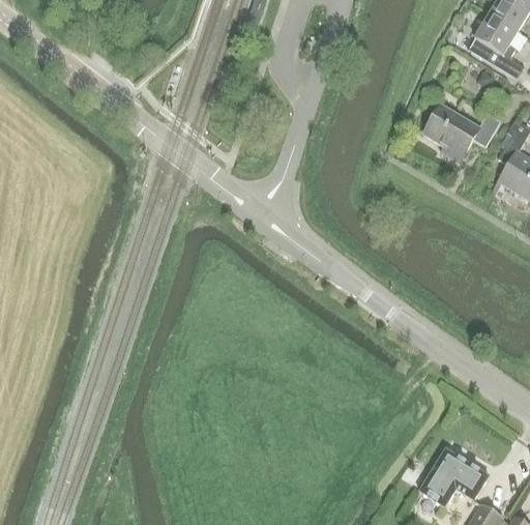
[(254,0),(253,2),(245,23),(257,27),(265,0),(254,0)]
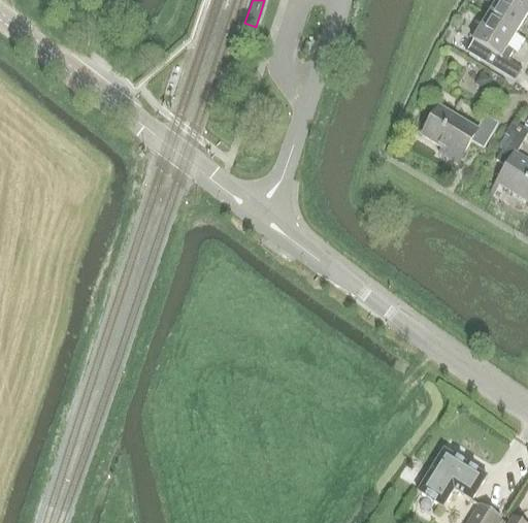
[(495,0),(487,12),(516,30),(527,9),(527,0),(495,0)]
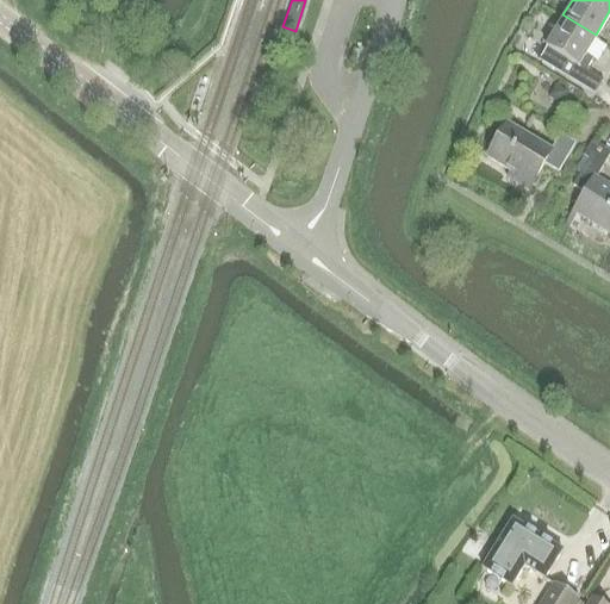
[(596,35),(562,14),(546,43),(537,55),(554,64),(595,89),(602,78),(585,67),(592,55),(585,50),(596,35)]
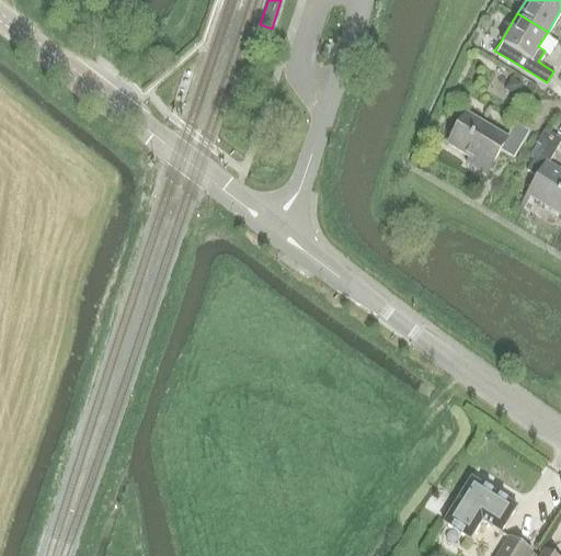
[(515,92),(522,80),(511,74),(503,86),(515,92)]
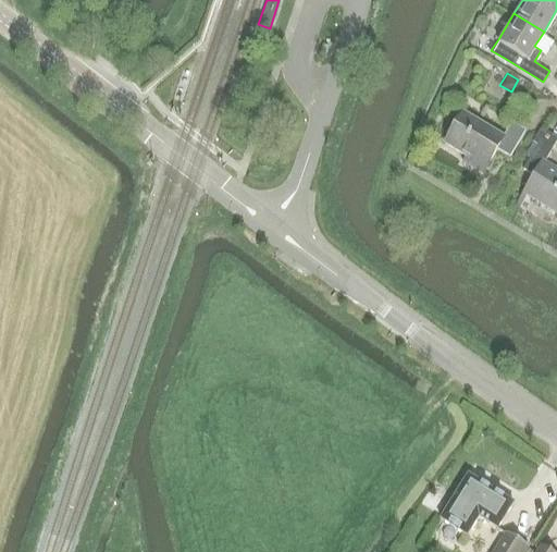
[(509,154),(525,127),(511,119),(503,134),(462,110),(445,139),(467,154),(463,158),(483,169),(497,146),(509,154)]
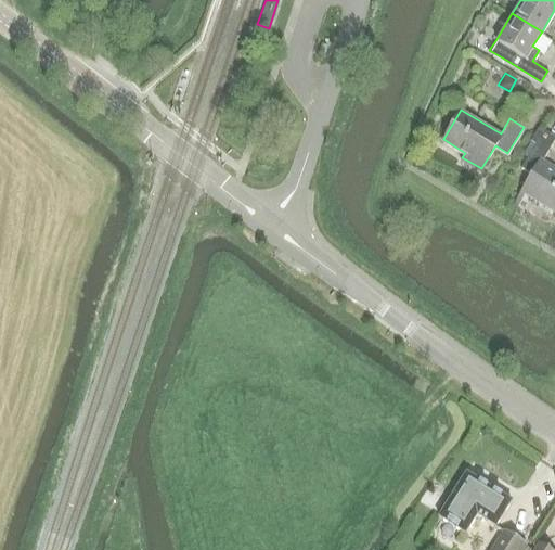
[(554,207),(554,166),(542,160),(554,136),(554,133),(539,125),(531,138),(536,141),(521,165),(532,171),(523,189),(554,207)]
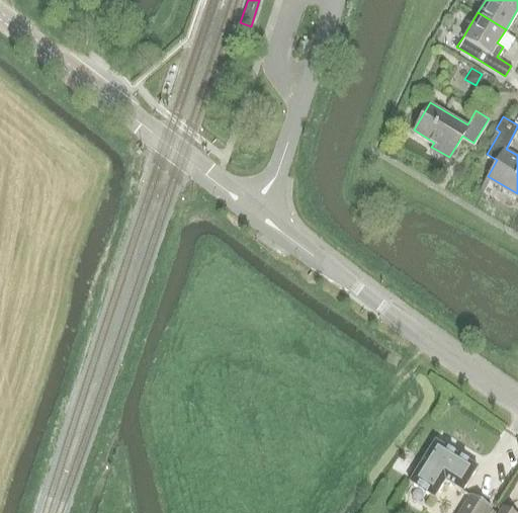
[(462,488),(478,464),(435,438),(420,461),(421,462),(410,480),(434,495),(444,479),(461,488),(462,488)]
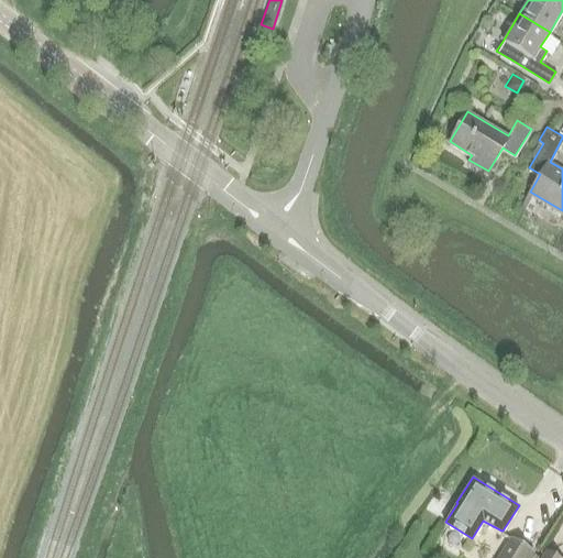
[(529,557),(533,551),(510,536),(495,557),(529,557)]
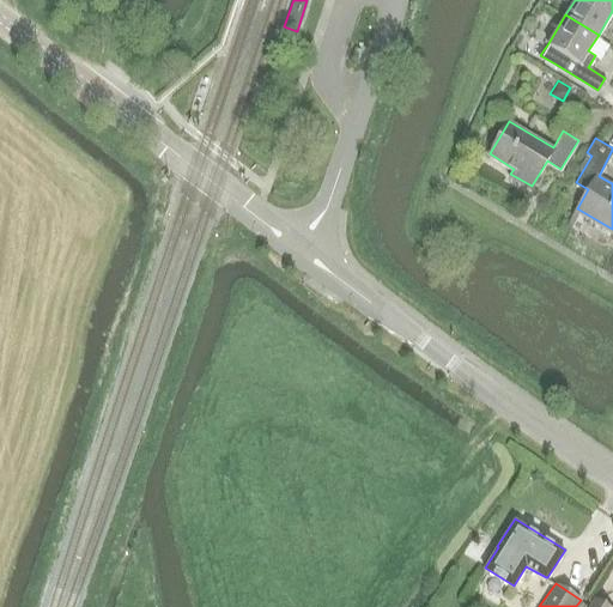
[(612,606),(595,595),(587,606),(612,606)]
